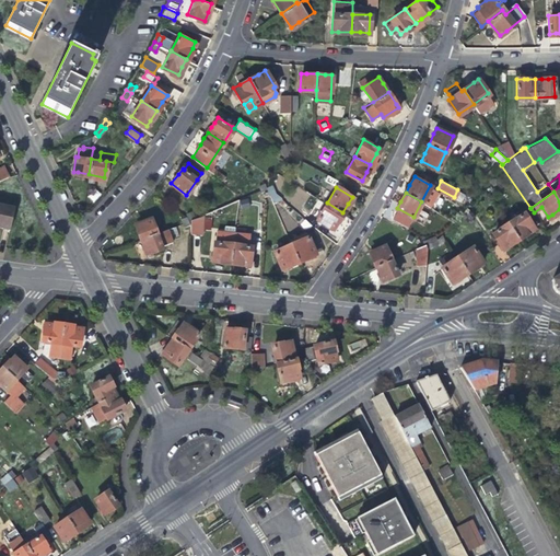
[(249,201),(247,194),(240,196),(242,205),(249,201)]
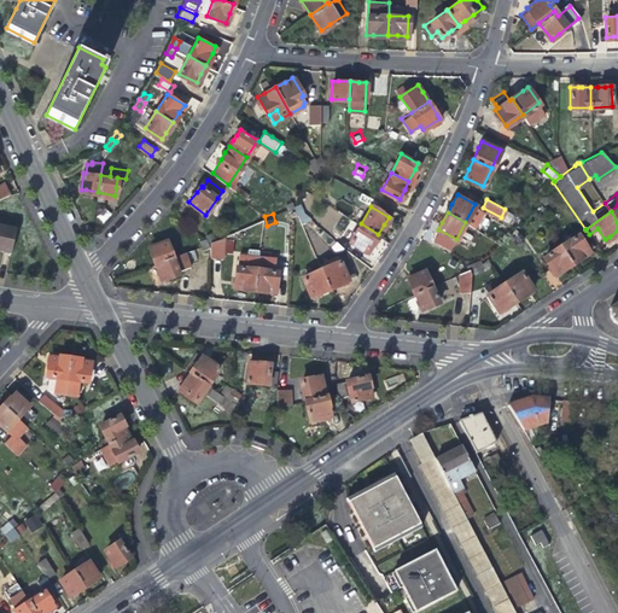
[(187,220),(174,227),(179,235),(192,228),(187,220)]
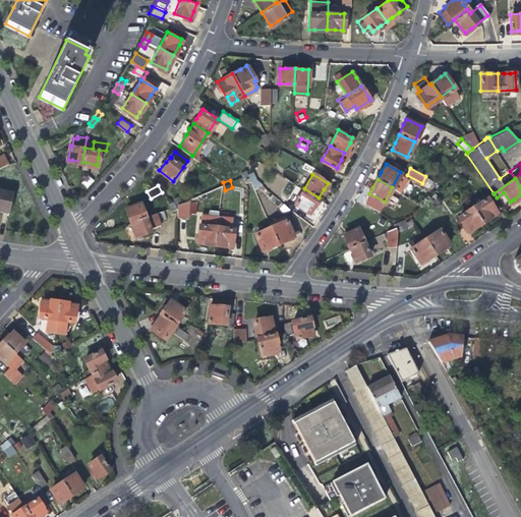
[(314,204),(319,197),(304,188),(295,203),(310,212),(314,204)]
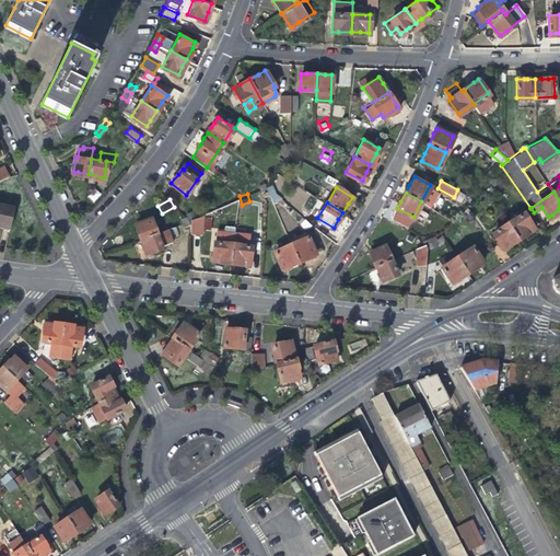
[(14,208),(0,204),(0,226),(2,227),(10,229),(14,208)]
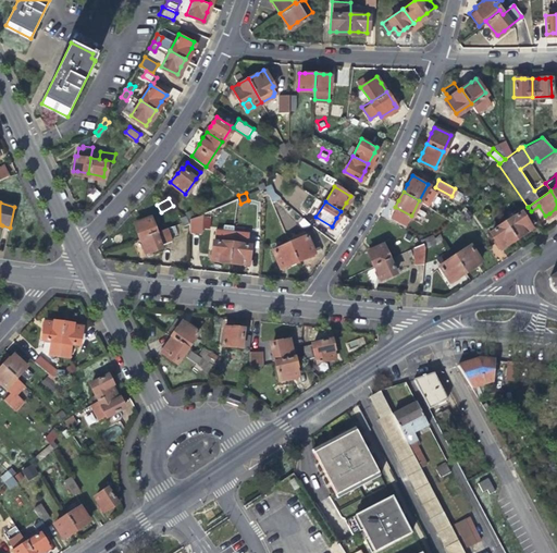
[(520,211),(505,221),(515,236),(523,231),(530,226),(520,211)]
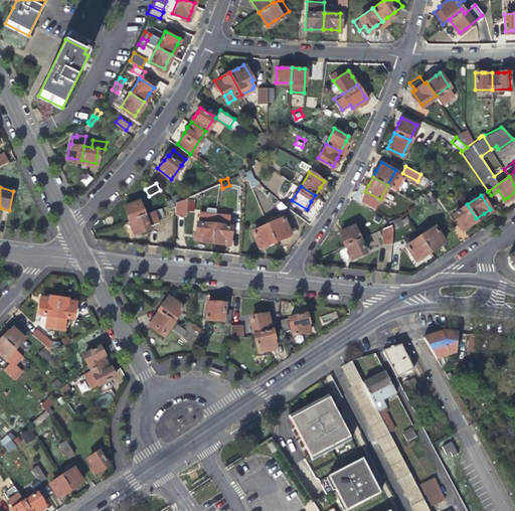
[(125,205),(130,219),(144,214),(142,207),(148,205),(144,196),(138,198),(139,200),(130,203),(125,205)]
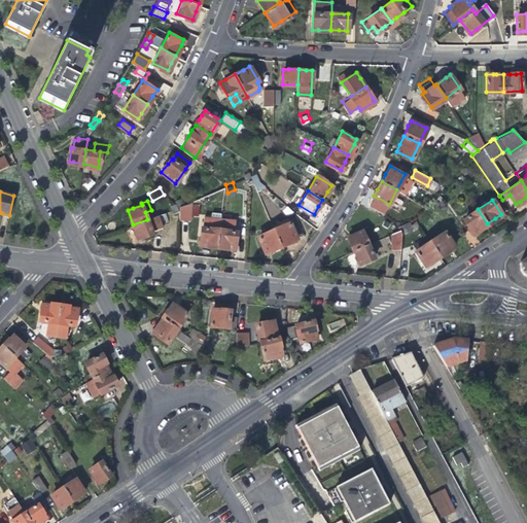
[(179,210),(178,218),(188,218),(189,208),(178,208),(179,210)]
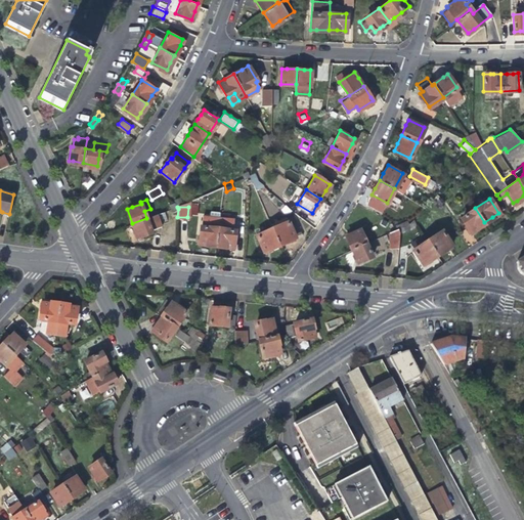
[(478,226),(484,222),(475,208),(461,217),(470,231),(478,226)]
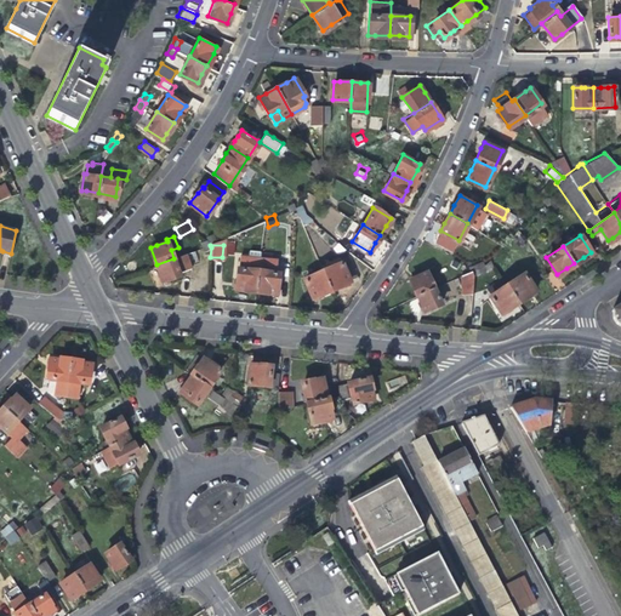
[(186,252),(174,258),(157,264),(163,280),(169,278),(180,274),(178,272),(191,268),(186,252)]
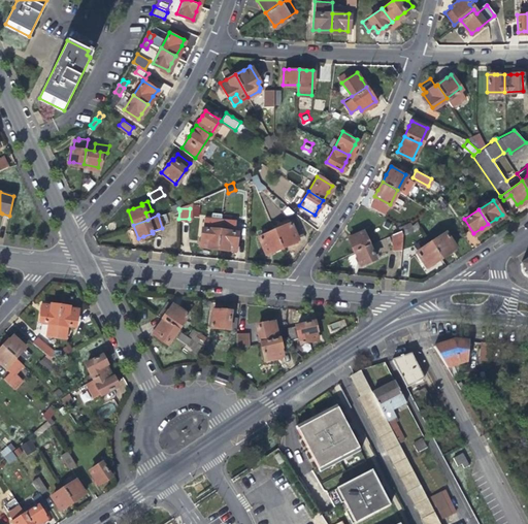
[(209,244),(219,246),(221,229),(222,218),(205,216),(203,227),(201,244),(209,244)]
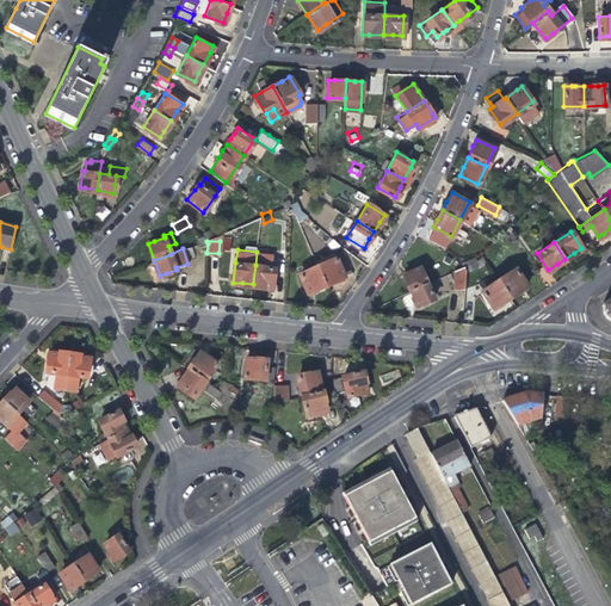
[(272,286),(275,267),(271,267),(272,254),(257,252),(255,265),(253,284),(265,286),(272,286)]
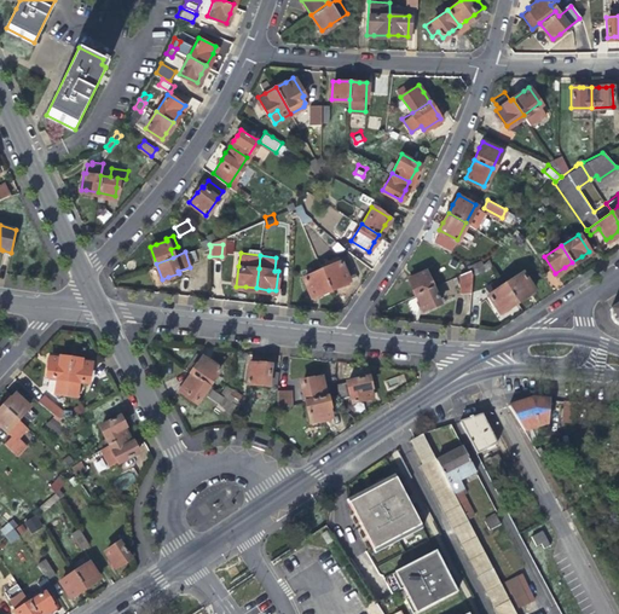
[(348,256),(322,268),(330,288),(345,281),(348,279),(347,277),(357,273),(348,256)]
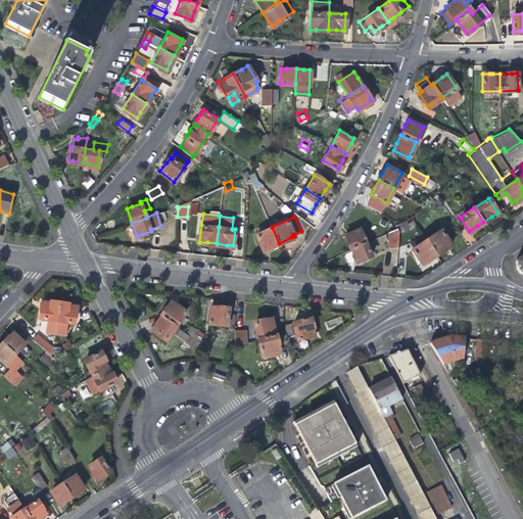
[(399,230),(403,228),(402,225),(397,227),(388,231),(389,246),(398,246),(399,230)]
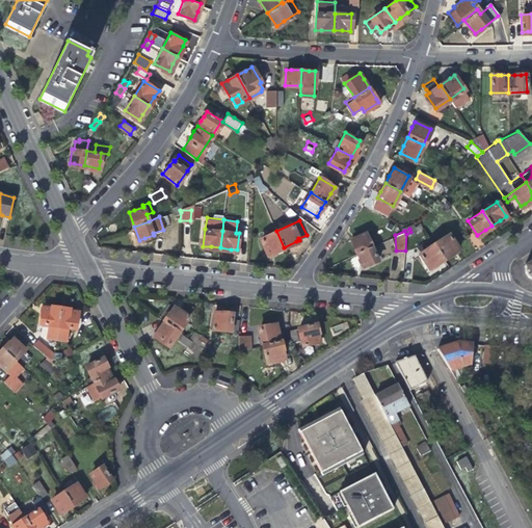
[(274,252),(284,247),(276,231),(261,238),(268,254),(274,252)]
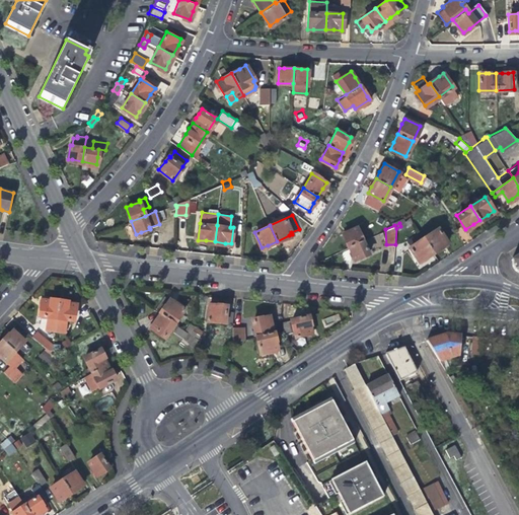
[(342,233),(348,246),(362,239),(356,226),(348,230),(342,233)]
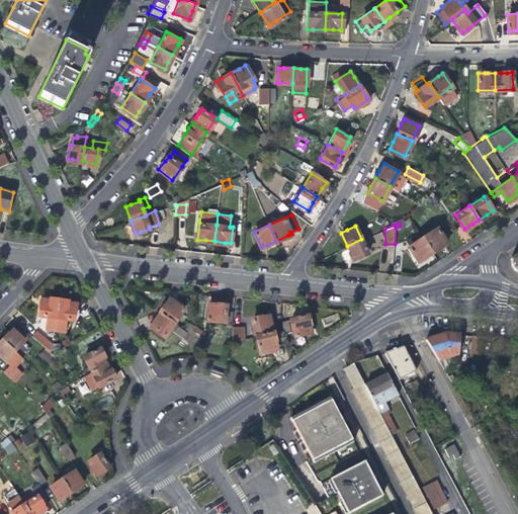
[(437,227),(423,237),(432,251),(439,246),(446,242),(437,227)]
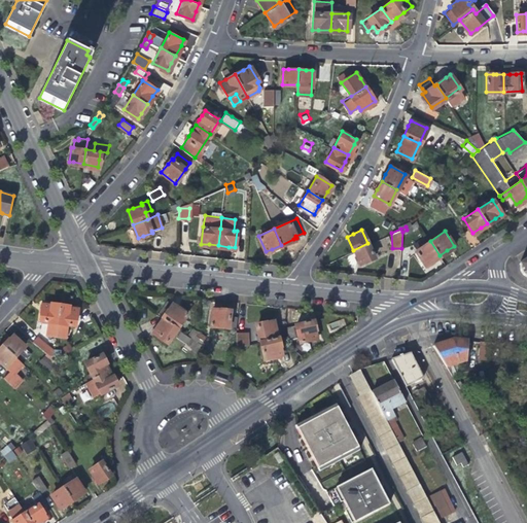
[(413,241),(418,249),(430,241),(425,234),(413,241)]
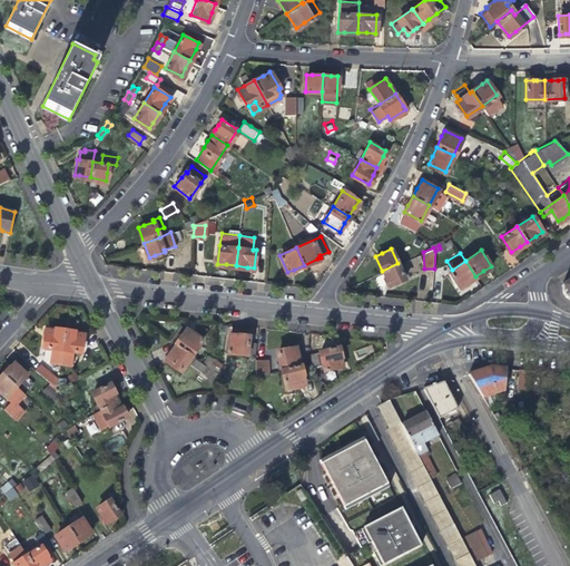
[(464,284),(475,276),(465,261),(452,270),(450,271),(460,286),(464,284)]
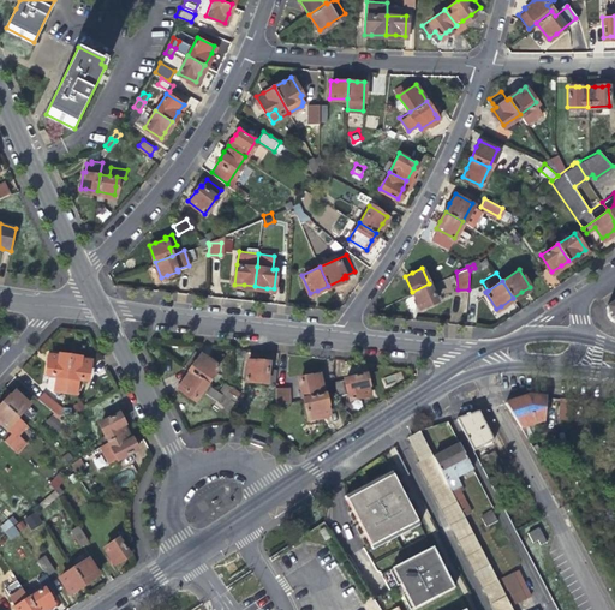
[(436,299),(429,283),(412,292),(419,306),(428,303),(436,299)]
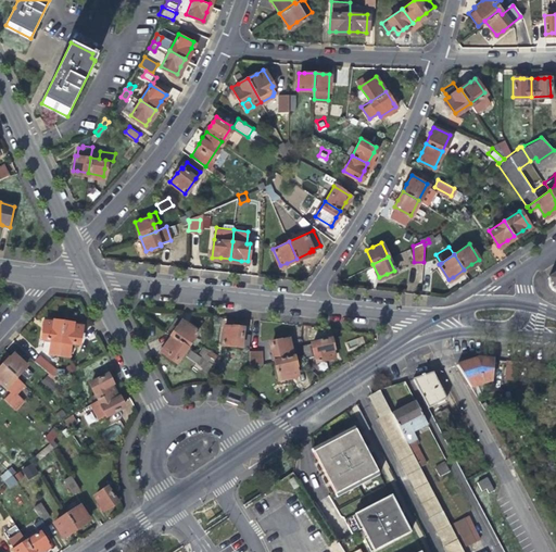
[(174,333),(172,335),(187,345),(198,330),(181,318),(177,316),(167,328),(174,333)]
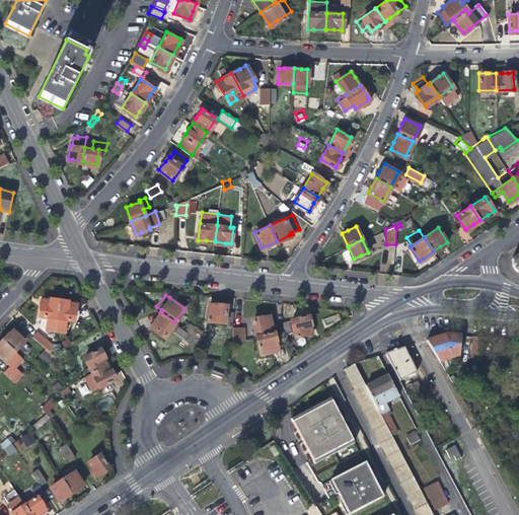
[(41,306),(40,315),(46,315),(44,332),(54,333),(56,317),(58,300),(42,297),(41,306)]
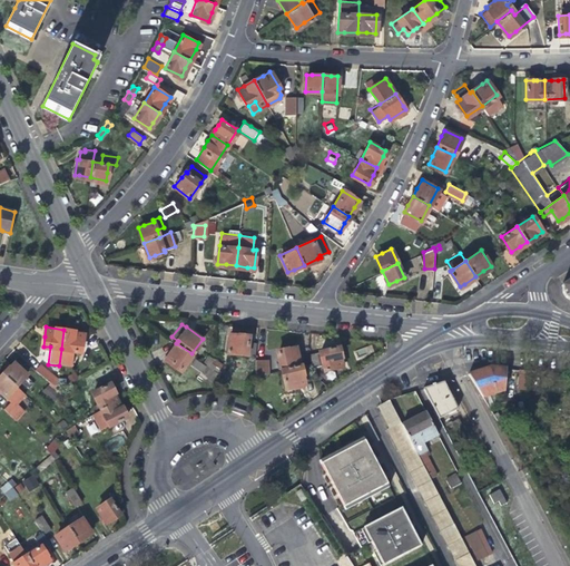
[(82,332),(64,330),(61,349),(80,351),(81,341),(82,332)]
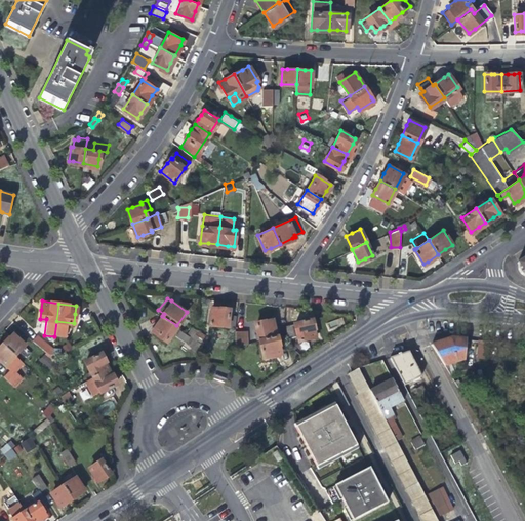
[(234,325),(236,313),(229,313),(229,308),(220,307),(211,307),(209,323),(234,325)]
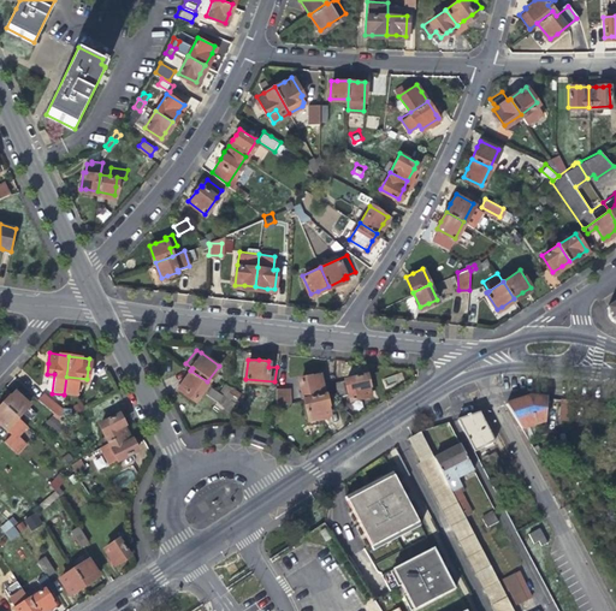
[(195,399),(207,381),(190,371),(184,379),(178,387),(195,399)]
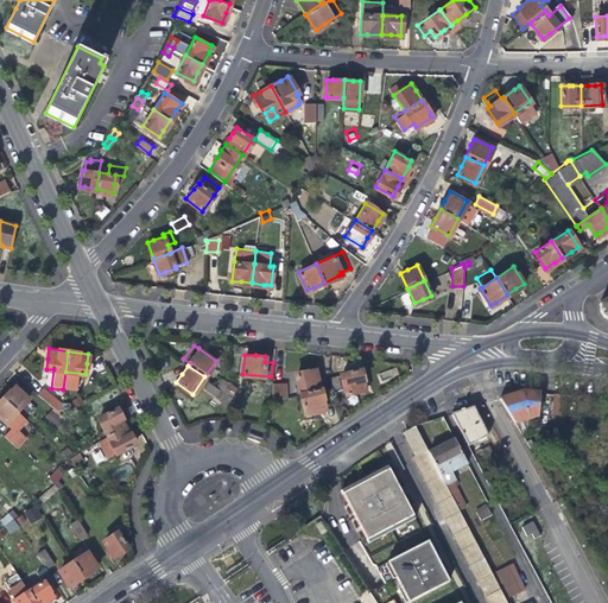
[(360,368),(341,374),(344,386),(346,393),(365,388),(362,379),(360,368)]
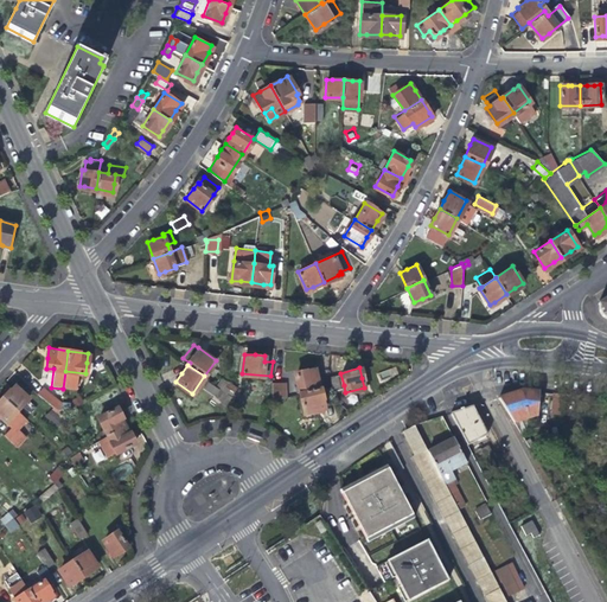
[(295,373),(300,391),(319,388),(314,369),(307,371),(295,373)]
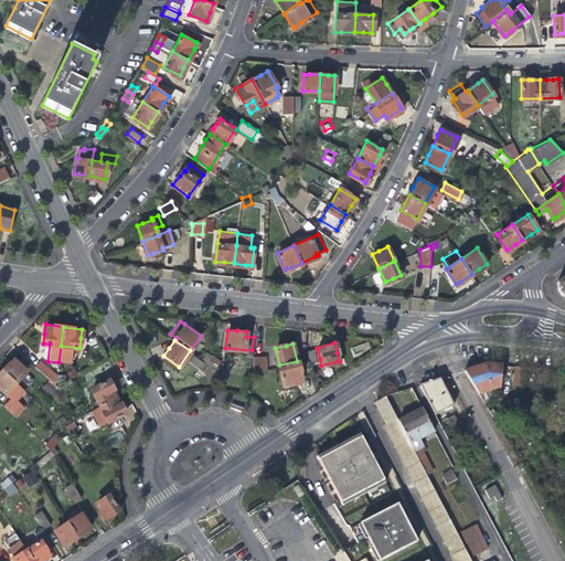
[(253,371),(264,369),(263,356),(252,356),(252,368),(253,371)]
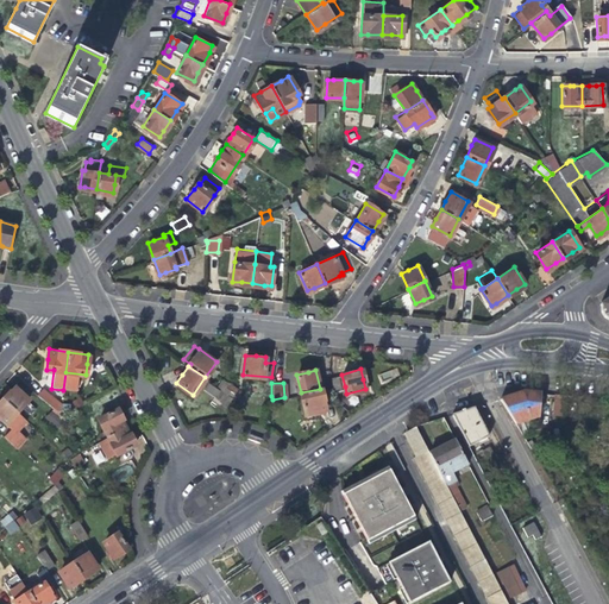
[(10,391),(4,398),(17,410),(27,398),(14,387),(10,391)]
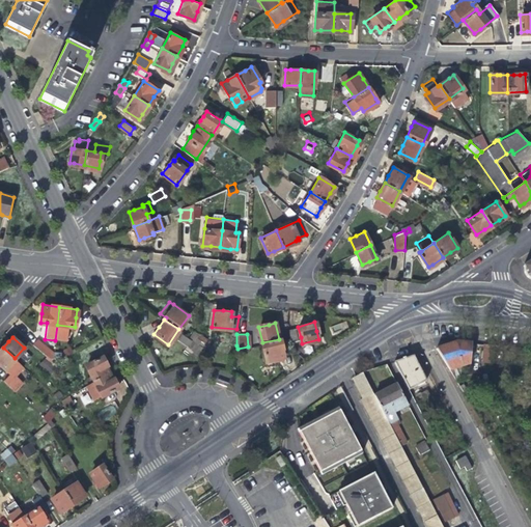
[(47,357),(53,357),(54,352),(37,337),(32,343),(47,357)]
